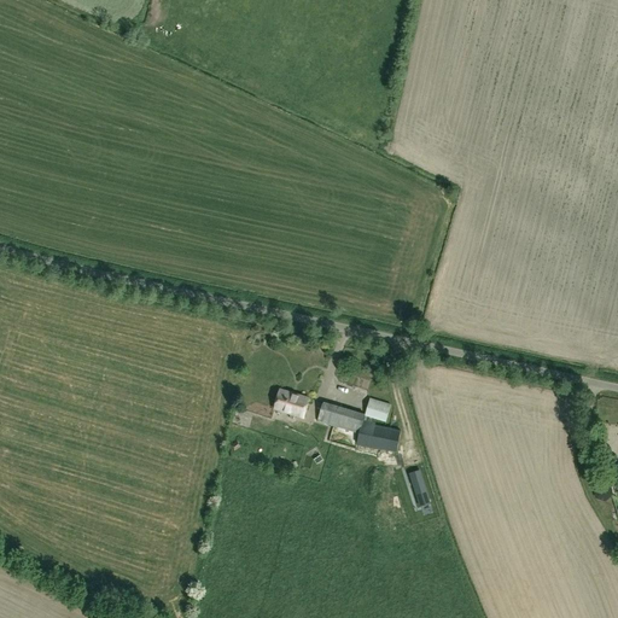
[(280,390),(274,408),(303,418),(308,398),(280,390)]
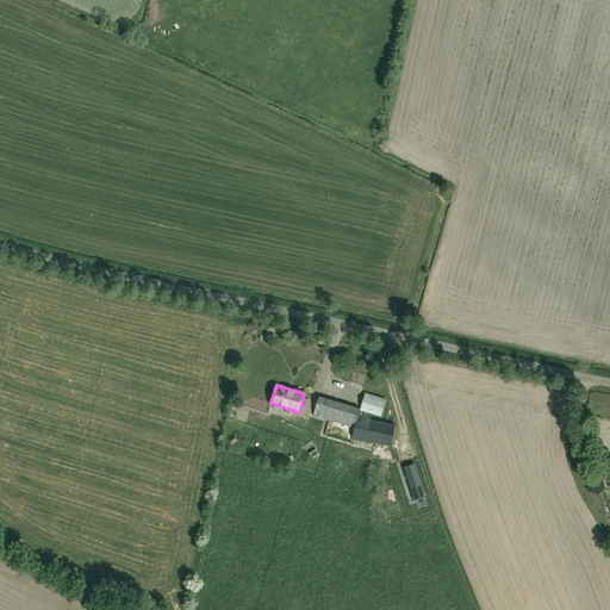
[(371,421),(371,417),(368,417),(369,412),(381,416),(385,400),(365,394),(360,410),(318,398),(313,416),(354,428),(352,439),(392,446),(396,425),(371,421)]
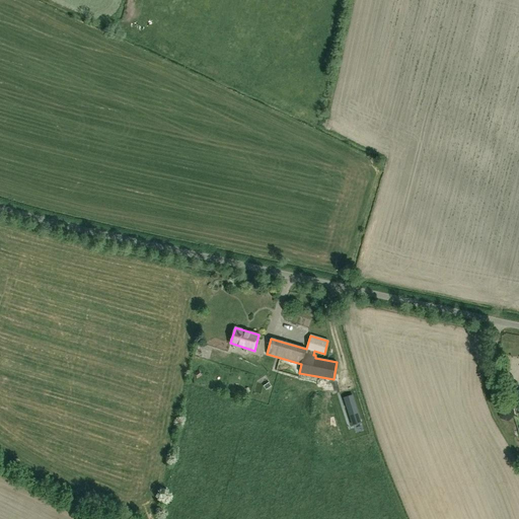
[(196,379),(202,376),(199,371),(194,375),(196,379)]
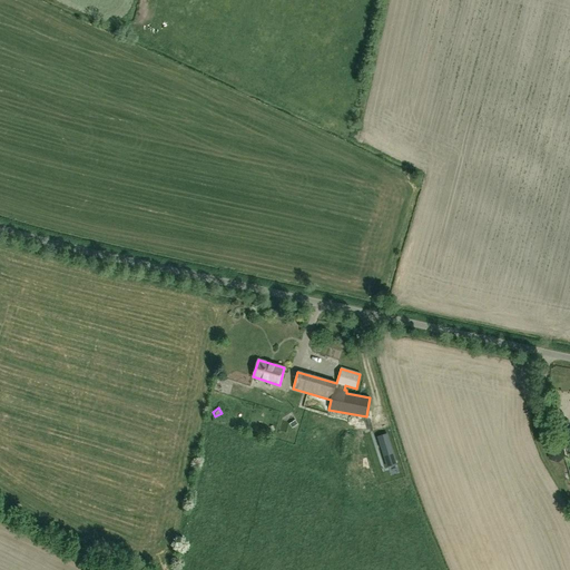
[(387,434),(379,438),(387,467),(396,464),(387,434)]
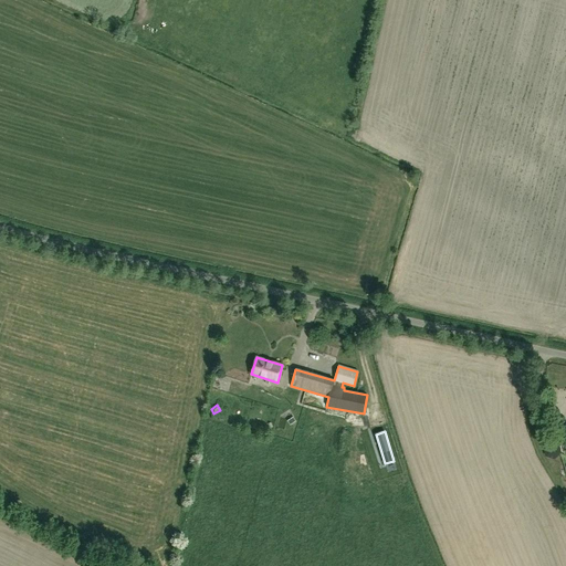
[(545,457),(555,460),(562,453),(559,444),(551,441),(544,447),(545,457)]
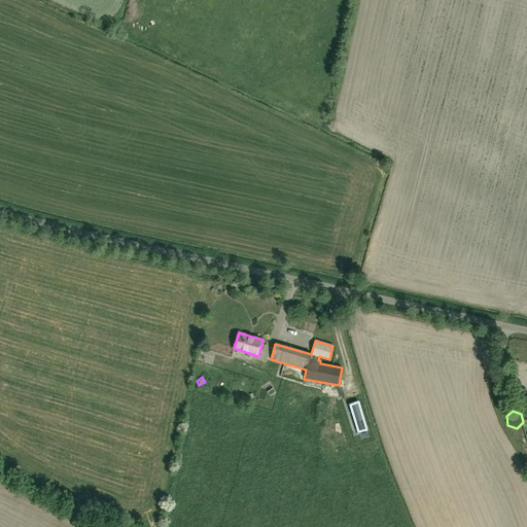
All buildings are outlined.
